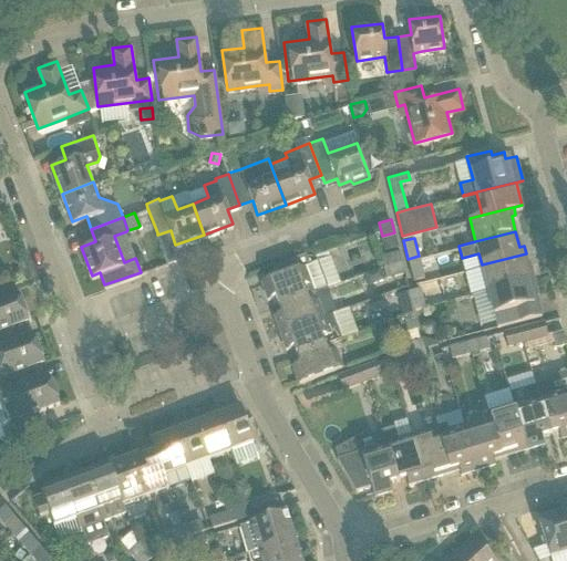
[(383,263),(402,259),(399,248),(380,252),(382,265),(383,263)]
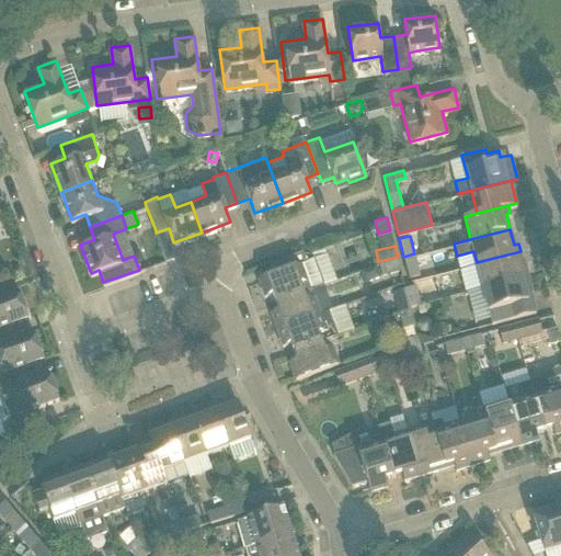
[(273,272),(259,276),(265,294),(272,292),(275,299),(302,290),(312,286),(324,282),(338,276),(329,252),(316,257),(306,260),(306,259),(302,250),(302,249),(270,261),(273,272)]
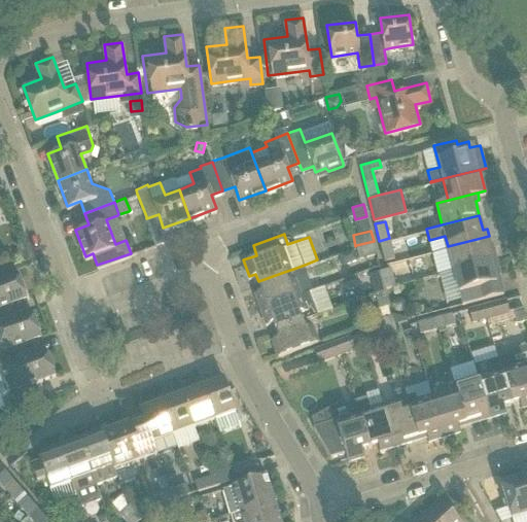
[(492,241),(490,241),(489,236),(448,246),(453,268),(496,256),(492,241)]
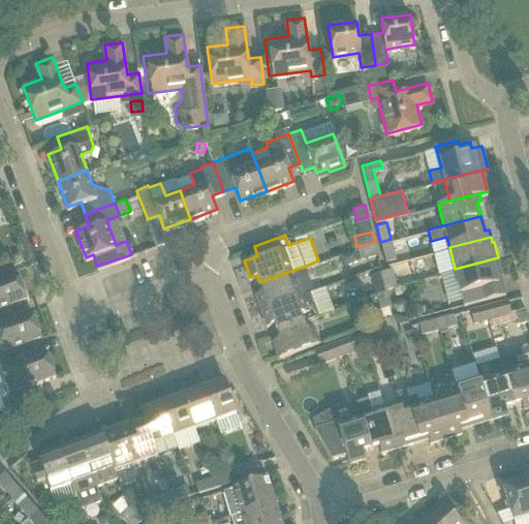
[(385,259),(396,256),(391,239),(380,242),(385,259)]
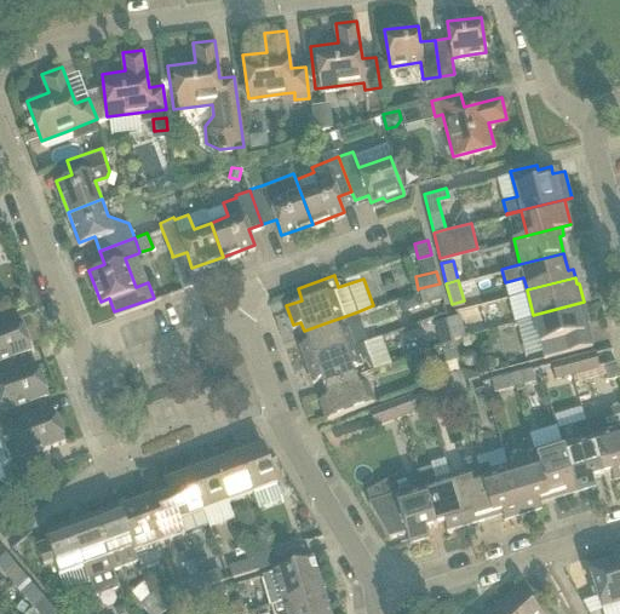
[(422,302),(443,296),(440,283),(419,288),(418,290),(422,302)]
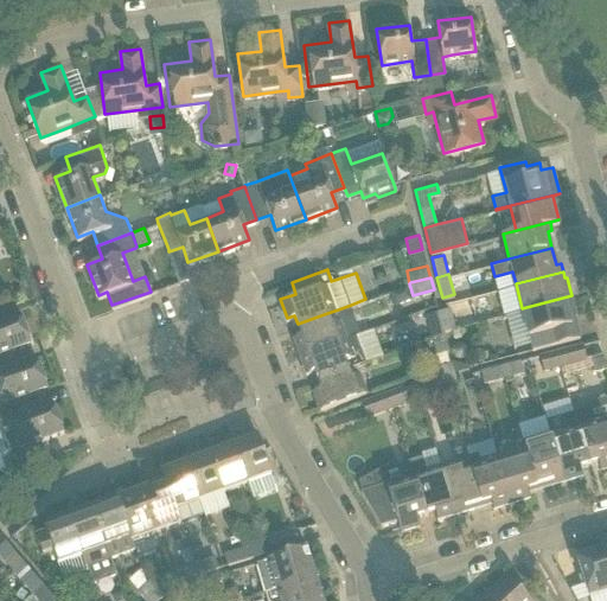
[(574,314),(576,313),(572,295),(522,308),(532,347),(580,336),(574,314)]
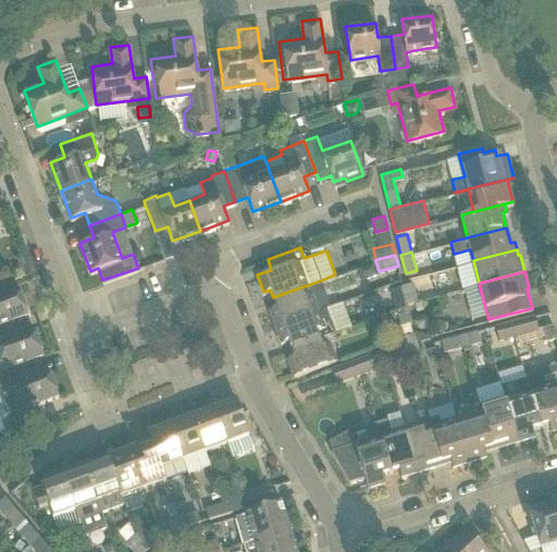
[(415,293),(416,293),(412,281),(403,283),(407,302),(407,303),(416,299),(415,293)]
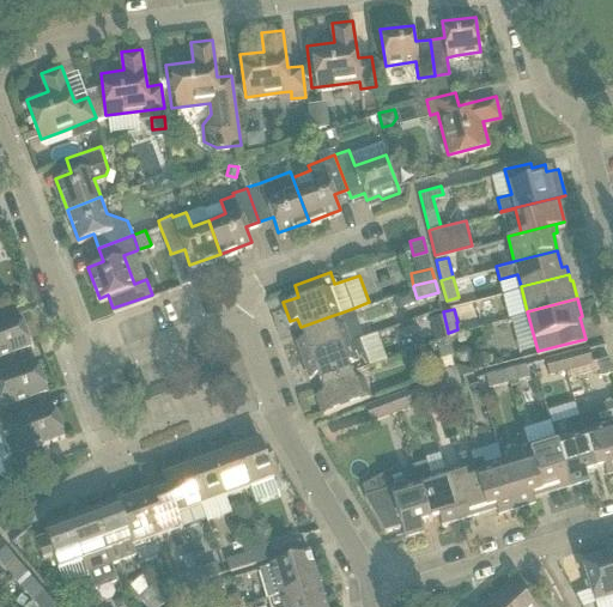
[(436,334),(448,332),(443,311),(430,315),(436,339),(437,339),(436,334)]
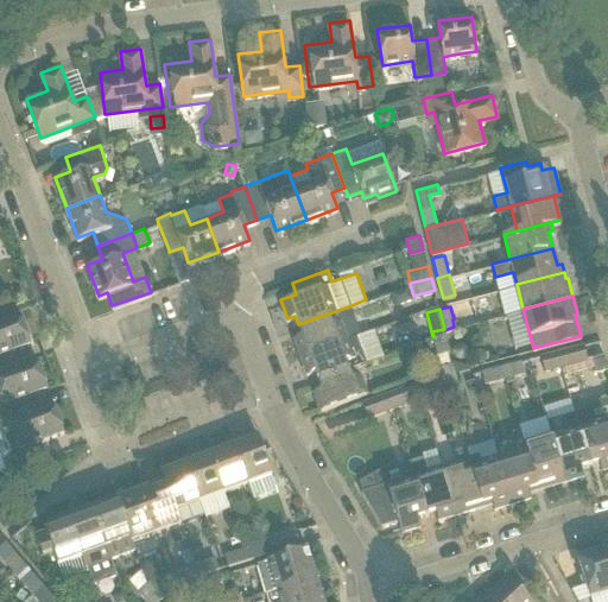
[(0,367),(5,366),(0,353),(31,341),(19,310),(0,316),(0,367)]
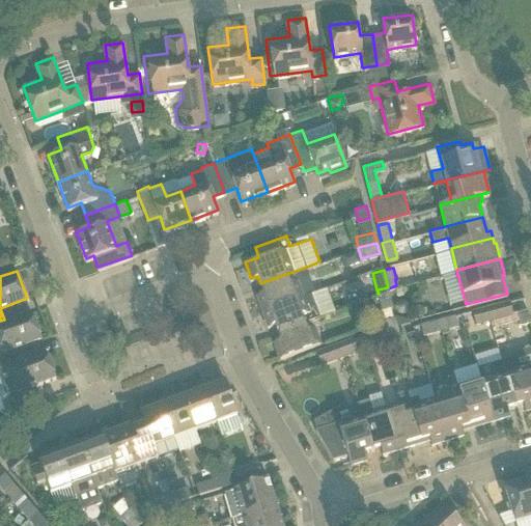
[(263,292),(256,294),(262,309),(304,295),(296,271),(286,274),(260,283),(263,292)]
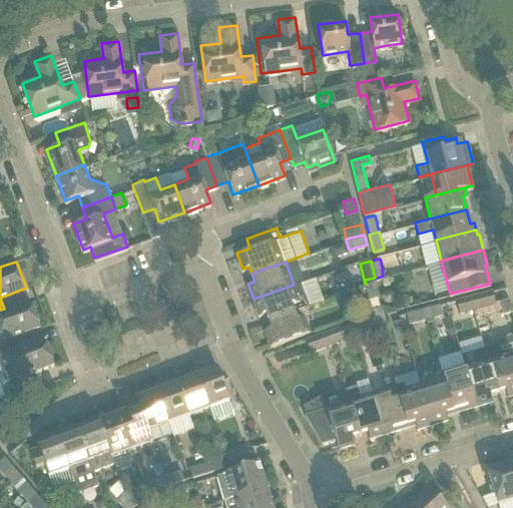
[(294,285),(253,299),(260,314),(266,312),(269,319),(295,310),(295,309),(308,305),(324,299),(316,277),(305,281),(294,285)]
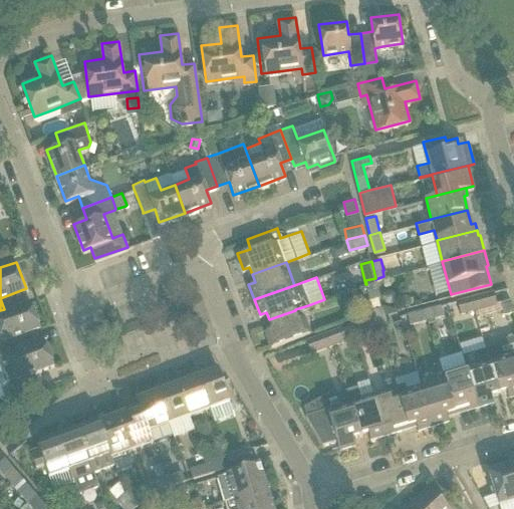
[(366,284),(365,284),(371,308),(372,308),(381,304),(382,305),(375,279),(375,278),(365,280),(366,284)]
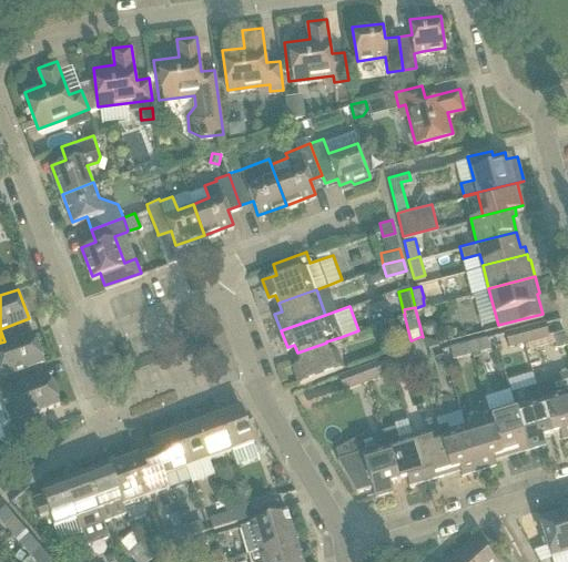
[(523,339),(548,333),(545,319),(519,326),(523,339)]
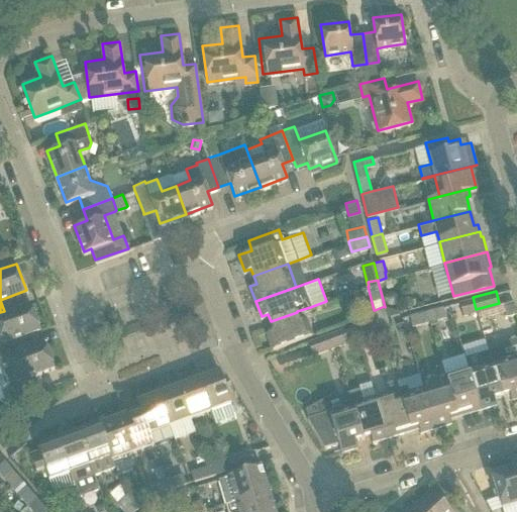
[(462,312),(476,309),(473,297),(460,300),(462,312)]
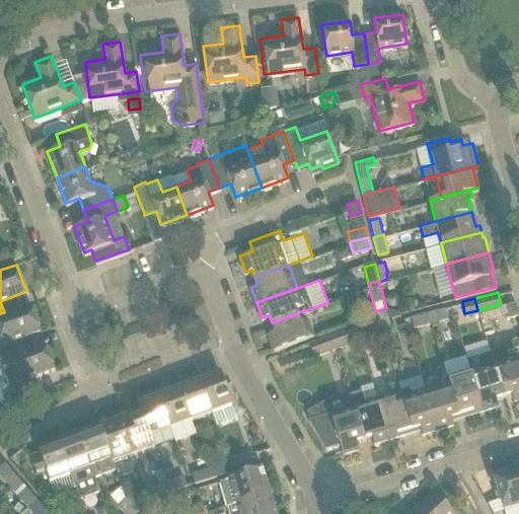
[(14,339),(40,329),(30,302),(4,312),(0,313),(0,357),(5,355),(18,350),(14,339)]
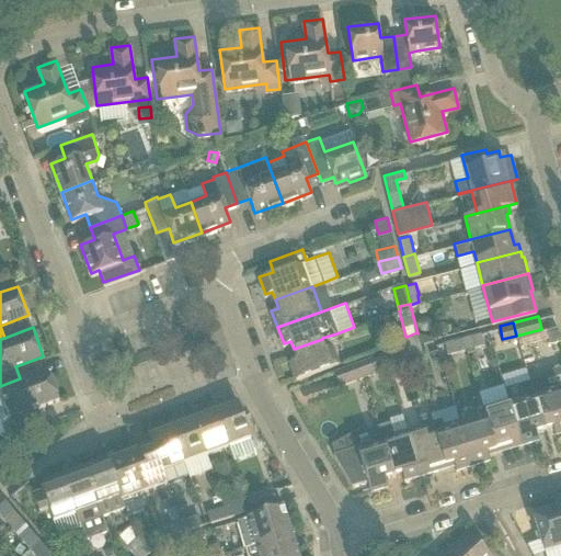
[(465,347),(483,342),(480,330),(462,336),(465,347)]
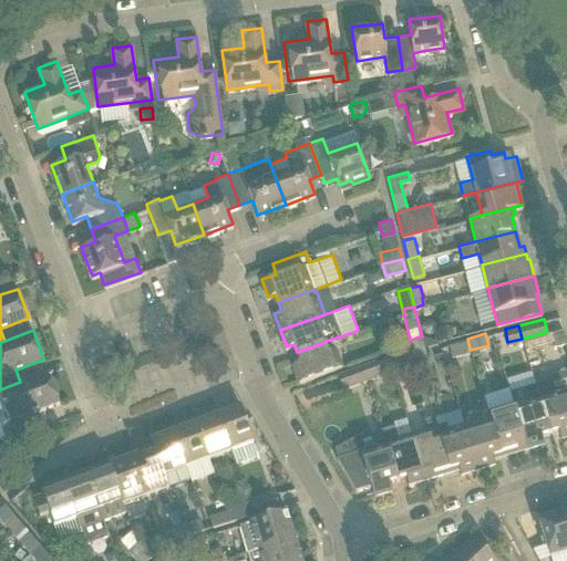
[(426,354),(422,336),(421,335),(411,340),(418,357),(426,354)]
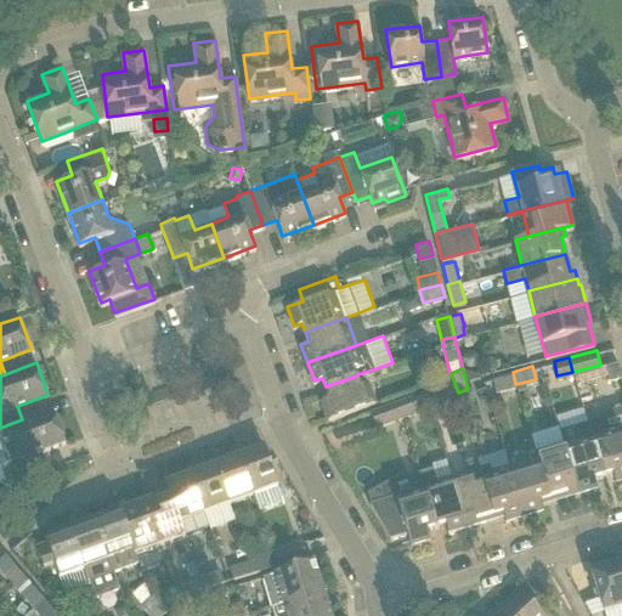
[(496,389),(515,384),(513,372),(492,377),(496,389)]
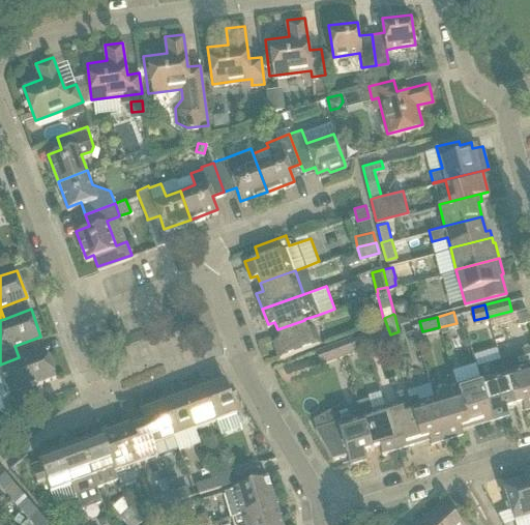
[(280,338),(273,340),(280,356),(298,349),(313,344),(304,320),(277,329),(280,338)]
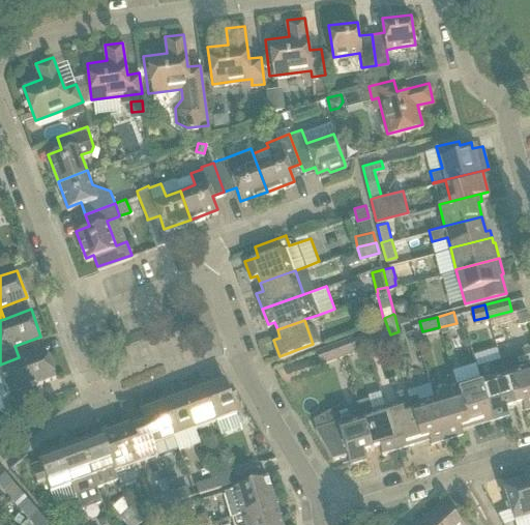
[(344,353),(355,349),(350,334),(339,340),(344,353)]
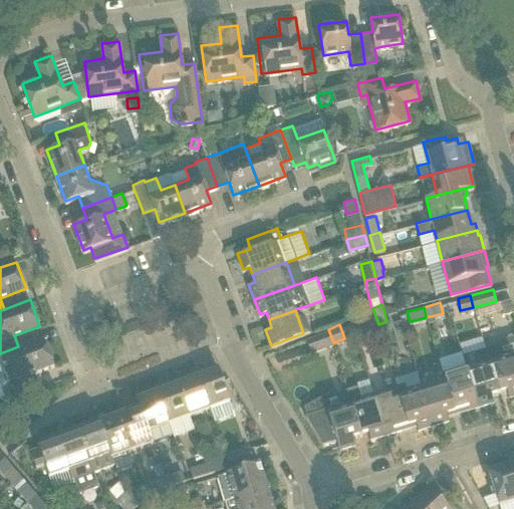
[(333,342),(328,329),(306,337),(311,350),(333,342)]
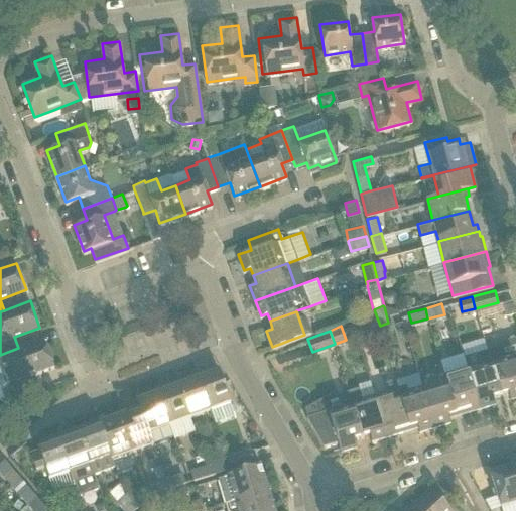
[(28,374),(53,365),(44,339),(18,348),(5,353),(0,355),(0,367),(11,397),(33,389),(28,374)]
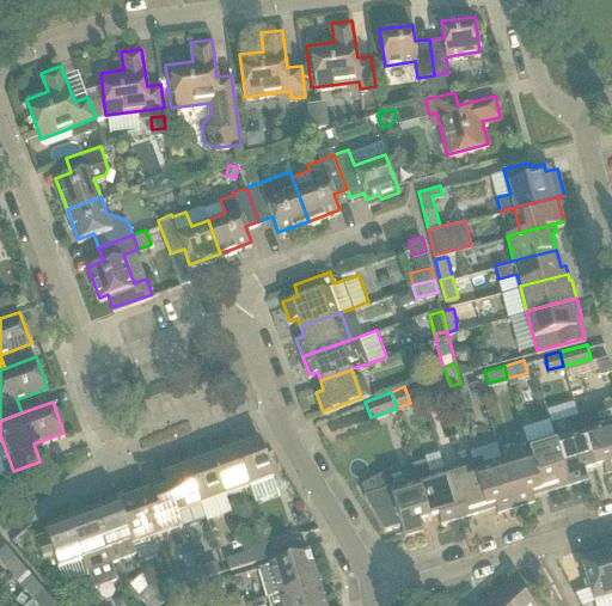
[(610,417),(594,422),(591,408),(577,412),(594,465),(603,463),(605,470),(611,467),(611,416),(610,417)]
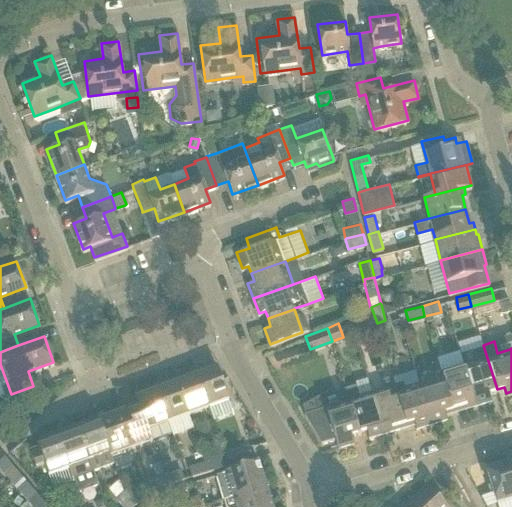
[(489,391),(497,389),(483,345),(463,351),(466,362),(464,363),(476,402),(491,398),(489,391)]
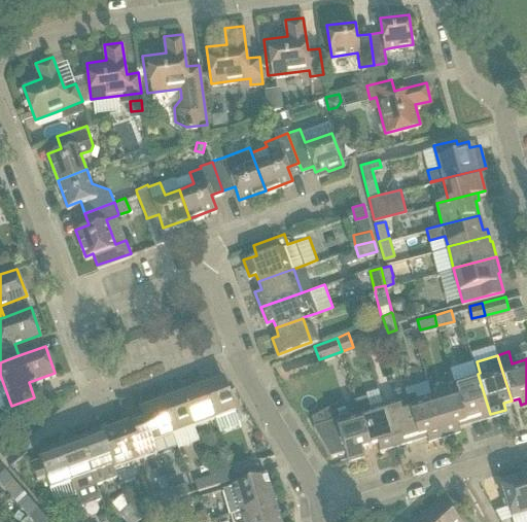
[(472,358),(449,366),(457,392),(465,420),(473,417),(473,419),(490,414),(478,374),(472,358)]
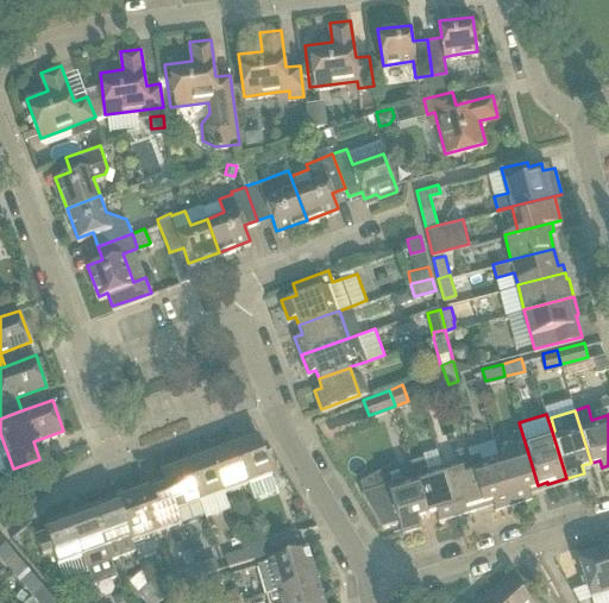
[(271,472),(272,472),(257,431),(232,440),(248,481),(253,497),(277,488),(271,472)]
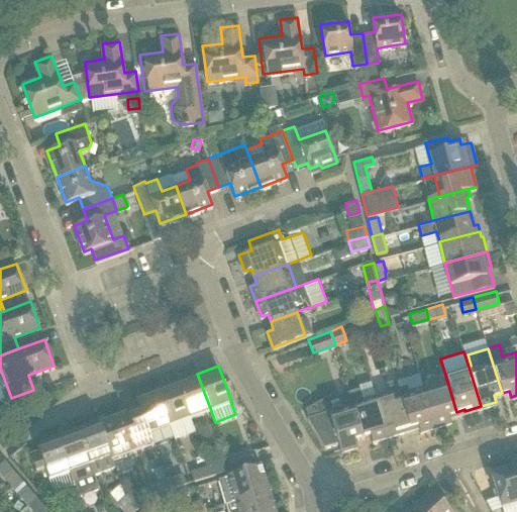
[(190,416),(210,408),(197,374),(177,381),(190,416)]
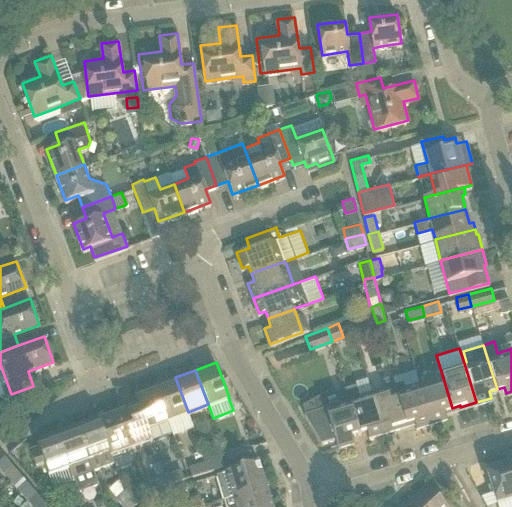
[(406,422),(398,395),(392,374),(381,378),(384,387),(372,391),(384,430),(399,426),(399,424),(406,422)]
